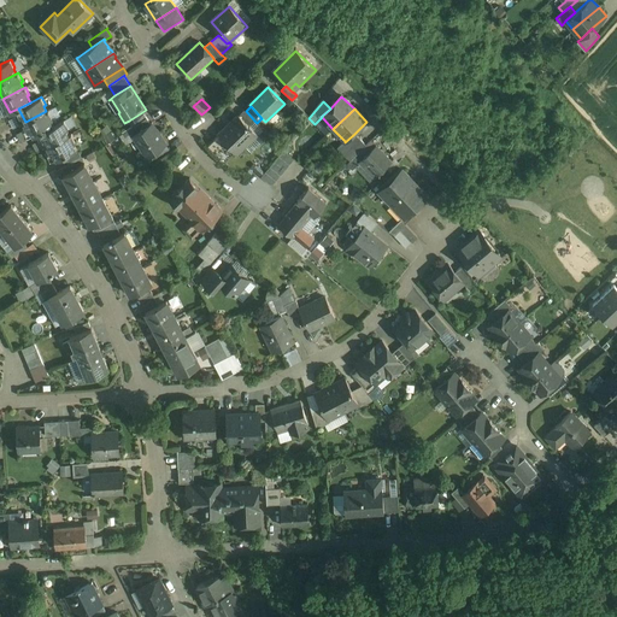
[(46,111),(25,122),(34,136),(41,131),(54,125),(51,119),(53,118),(48,110),(46,111)]
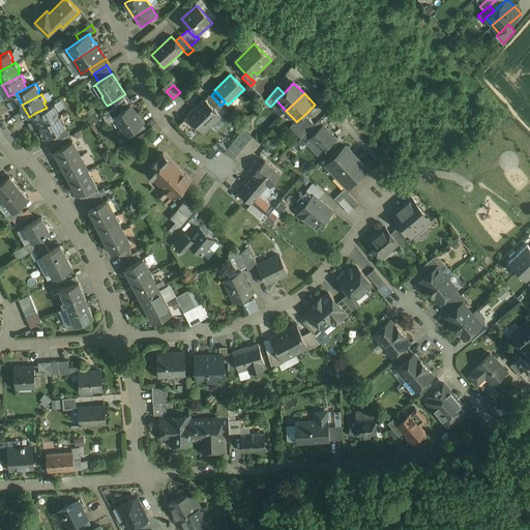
[(211,95),(210,94),(205,99),(214,108),(218,104),(211,95)]
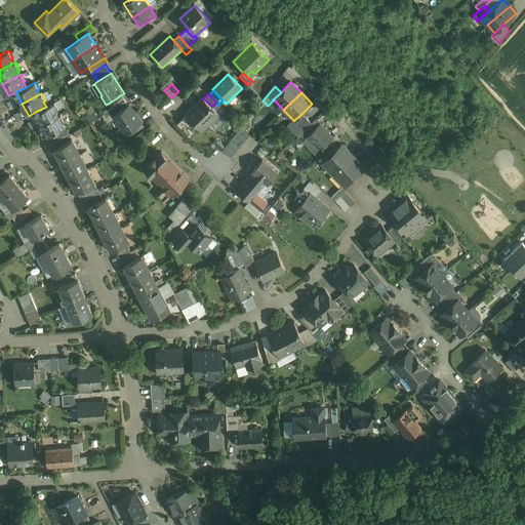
[(121,95),(110,103),(113,108),(125,101),(121,95)]
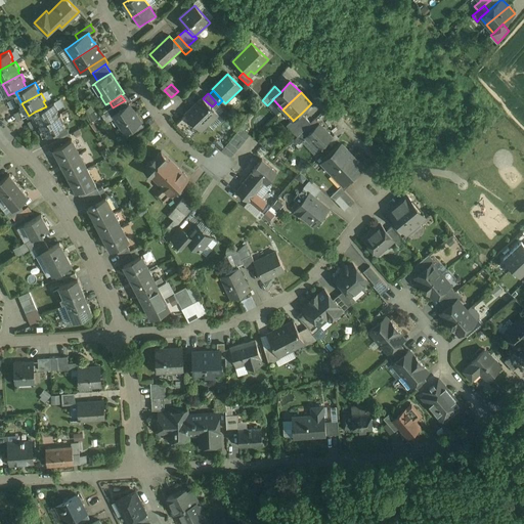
[(203,98),(203,97),(185,115),(186,115),(200,129),(202,131),(218,114),(219,114),(212,106),(203,98)]
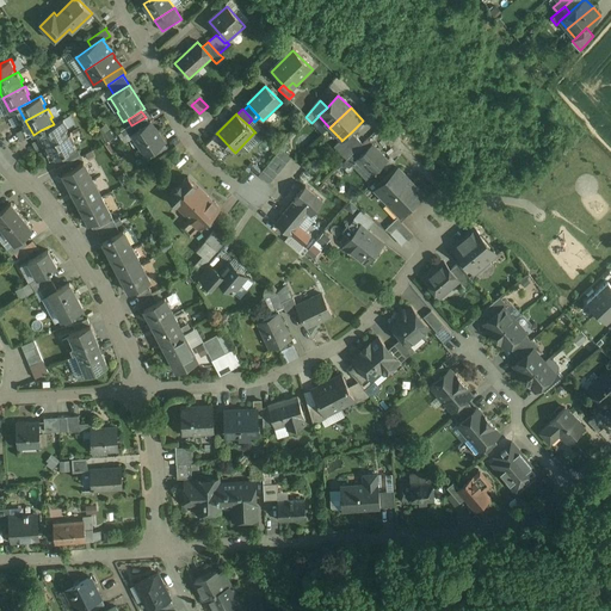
[(146,117),(131,125),(136,131),(149,123),(146,117)]
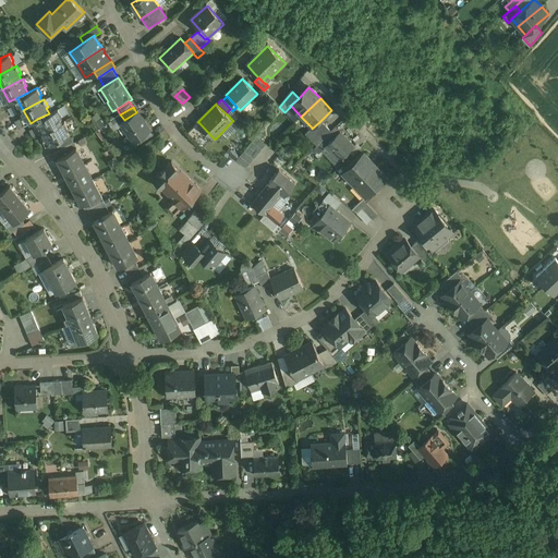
[(49,113),(37,119),(44,132),(63,121),(61,117),(62,116),(58,108),(49,113)]
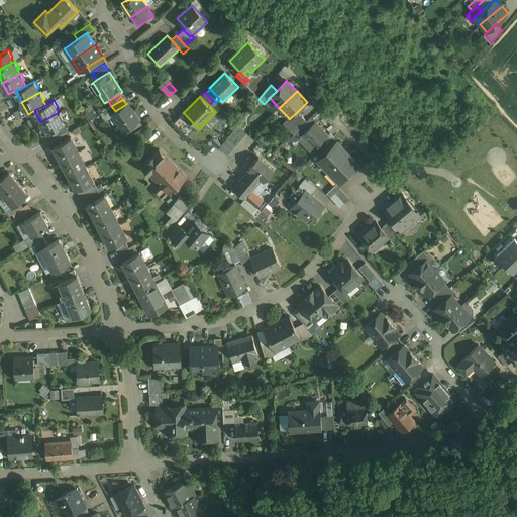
[(126,104),(115,111),(111,113),(123,131),(139,121),(127,103),(126,104)]
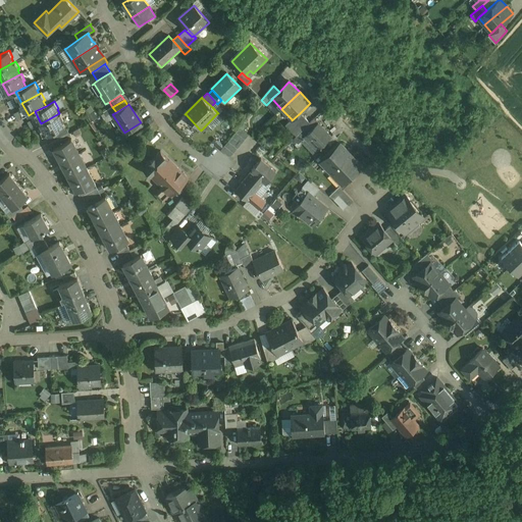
[(59,113),(41,123),(48,135),(54,132),(65,125),(62,120),(64,120),(61,112),(59,113)]
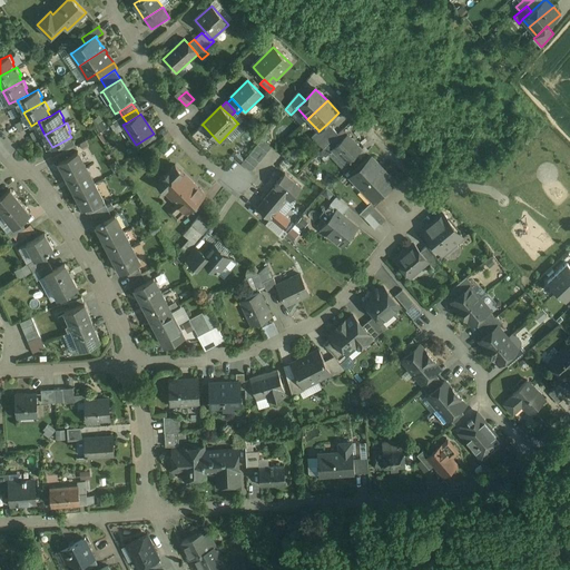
[(327,124),(318,131),(318,130),(312,137),(324,149),(332,141),(338,135),(327,124)]
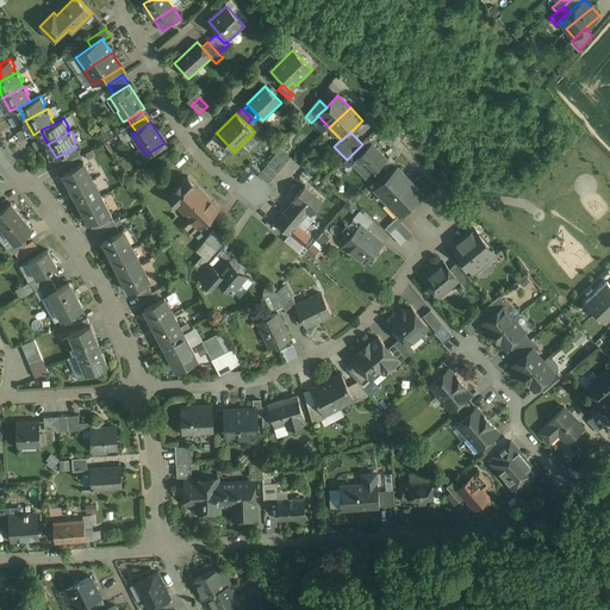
[(232,150),(217,134),(206,144),(222,160),(232,150)]
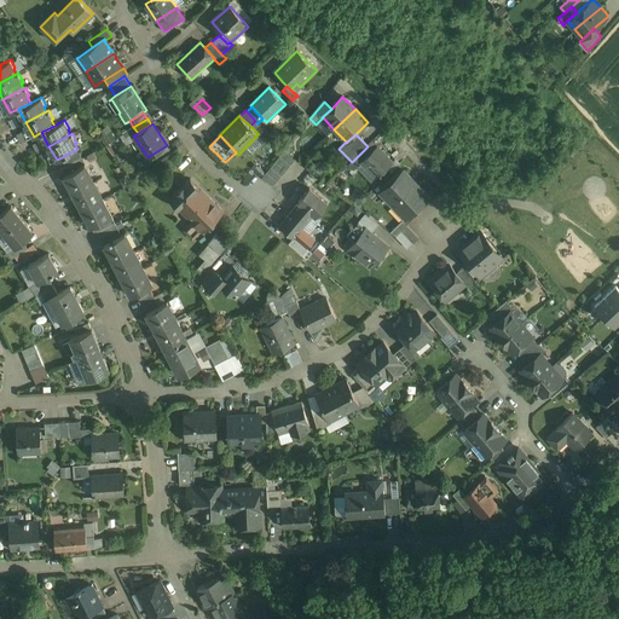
[(365,158),(360,162),(362,163),(376,178),(393,162),(377,146),(365,158)]
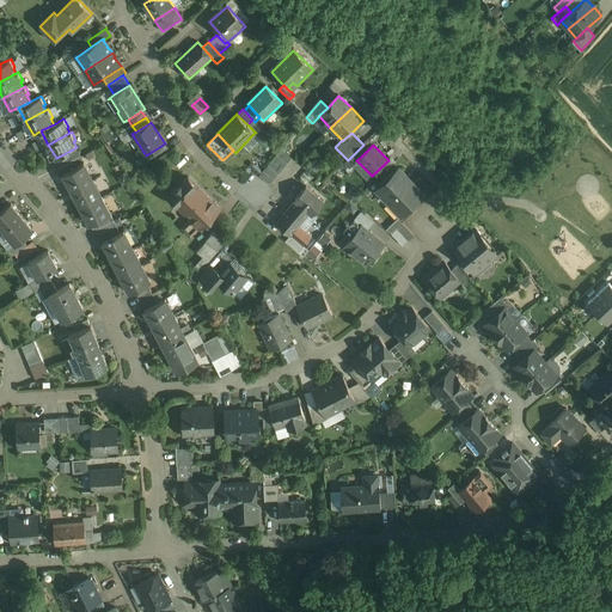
[(77,147),(63,154),(68,163),(73,160),(79,157),(81,155),(77,147)]
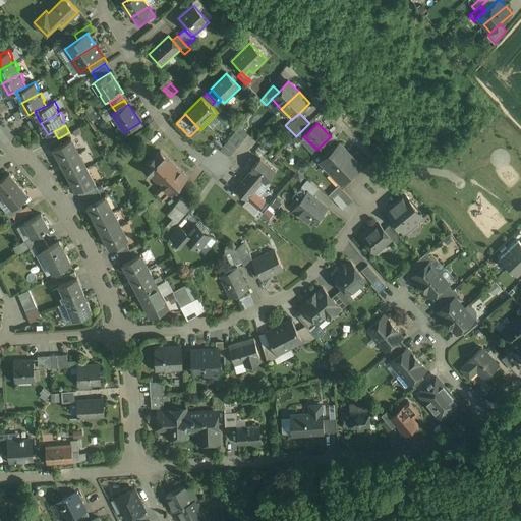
[(239,127),(221,150),(230,158),(248,135),(239,127)]
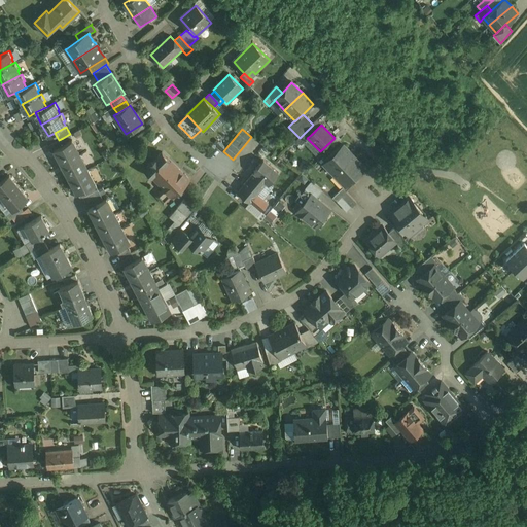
[(300,138),(296,141),(301,145),(308,139),(307,138),(311,135),(307,131),(300,138)]
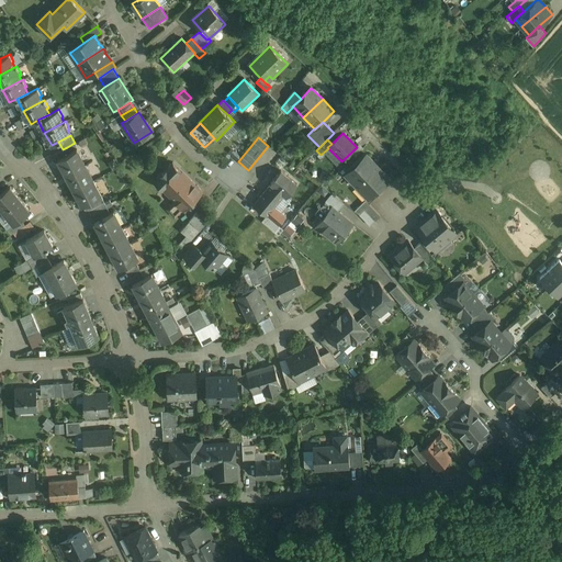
[(63,149),(52,155),(55,161),(58,159),(70,153),(67,147),(63,149)]
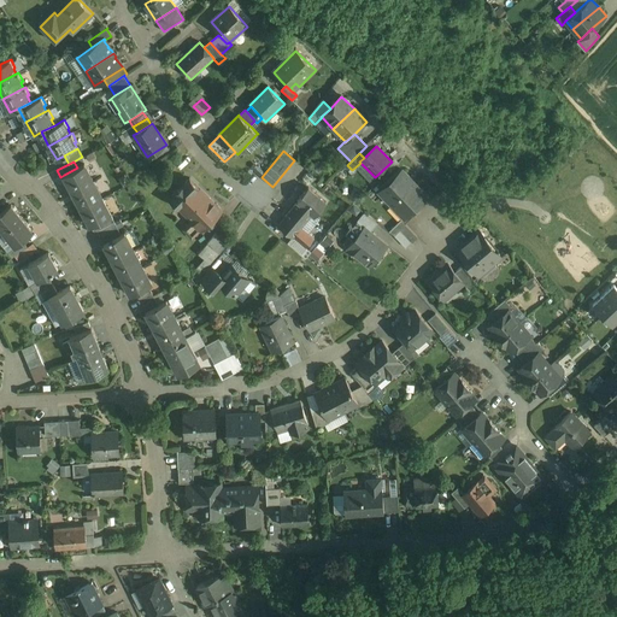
[(77,168),(64,175),(72,192),(94,181),(84,164),(77,168)]
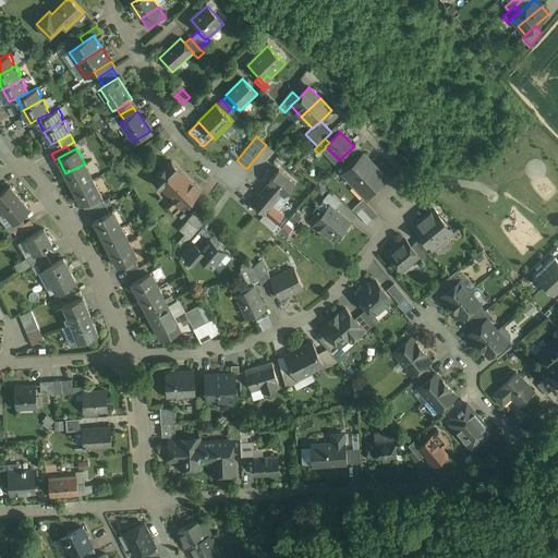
[(364,156),(346,173),(344,174),(354,185),(375,166),(371,161),(372,160),(365,154),(364,155),(364,156)]
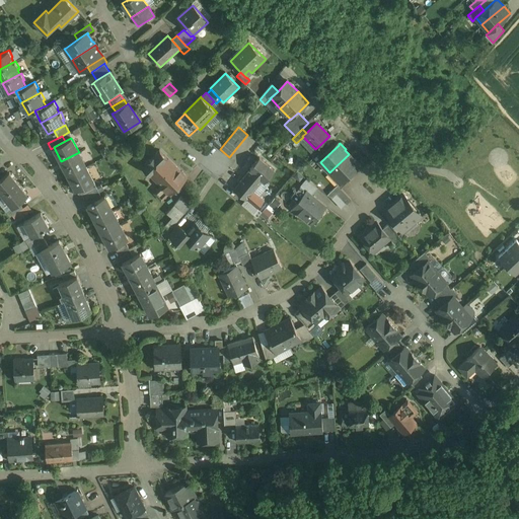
[(168,158),(160,149),(142,166),(151,174),(162,186),(155,193),(164,202),(172,195),(170,193),(187,176),(167,158),(168,158)]
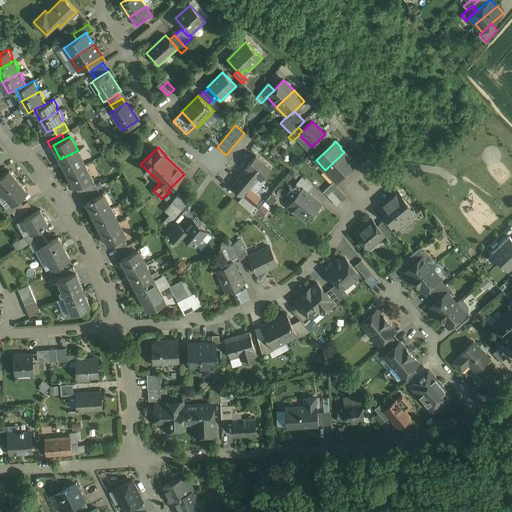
[(78,150),(60,159),(68,173),(85,164),(78,150)]
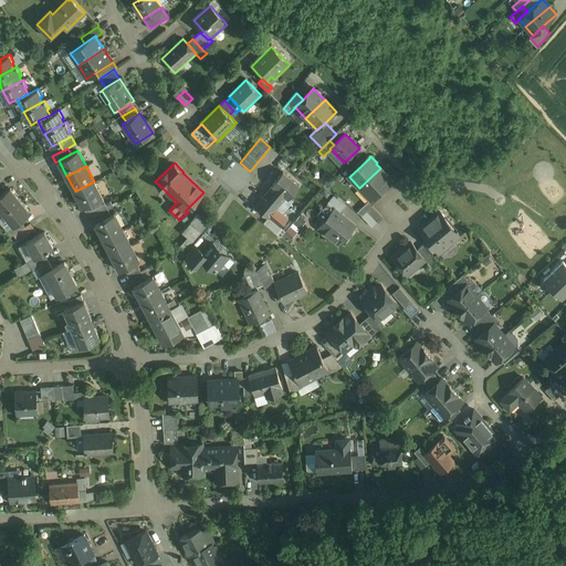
[(380,168),(359,188),(370,199),(371,198),(390,179),(391,179),(385,171),(385,173),(380,168)]
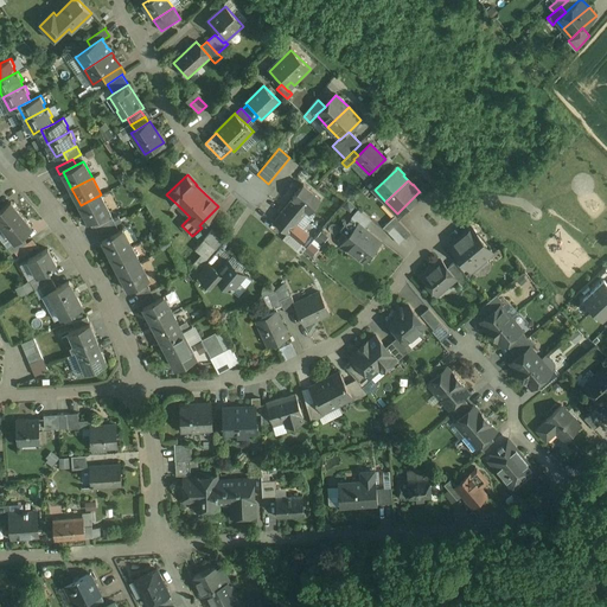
[(321,199),(304,185),(293,198),(308,210),(311,212),(321,199)]
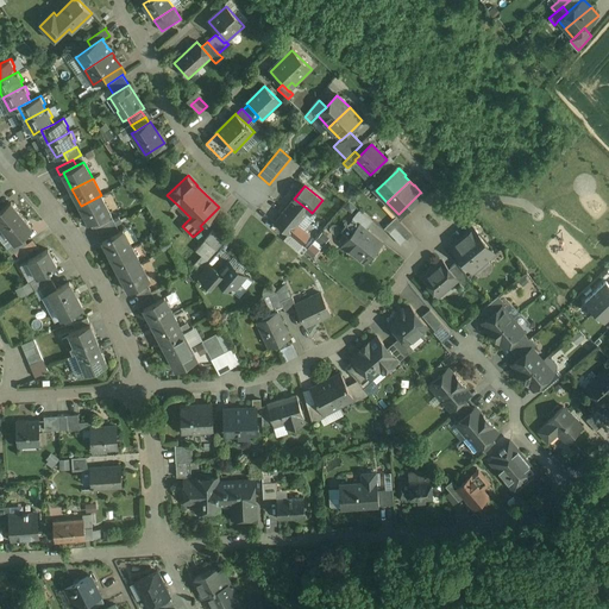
[(359,190),(350,188),(346,199),(356,202),(359,190)]
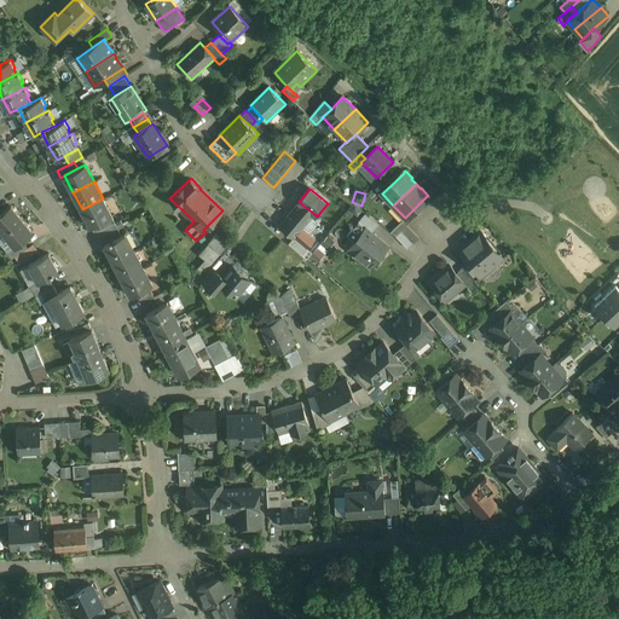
[(103,198),(82,209),(91,226),(111,215),(113,215),(103,198)]
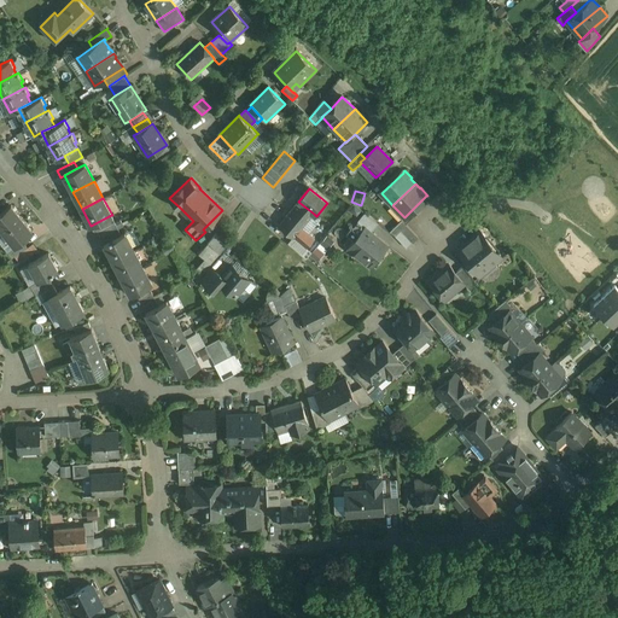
[(298,202),(279,226),(293,238),(302,228),(307,222),(314,214),(298,202)]
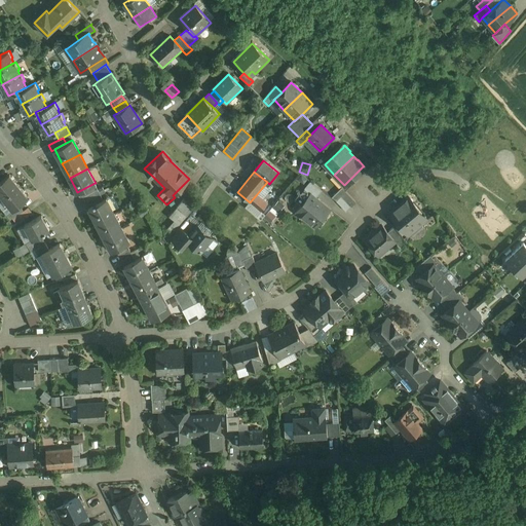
[(19,186),(9,175),(0,182),(0,193),(4,198),(19,186)]
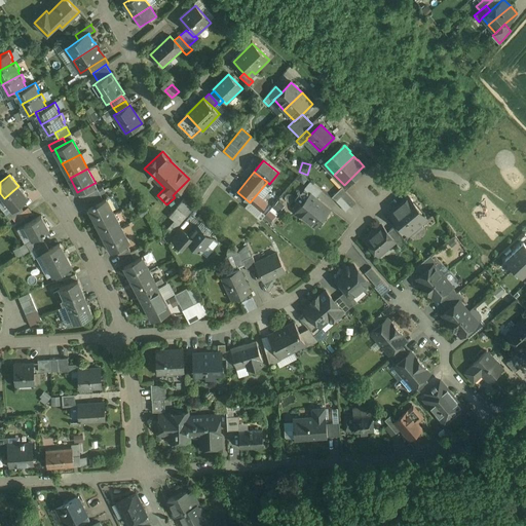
[(323,190),(311,181),(304,189),(305,189),(310,194),(310,193),(316,197),(323,190)]
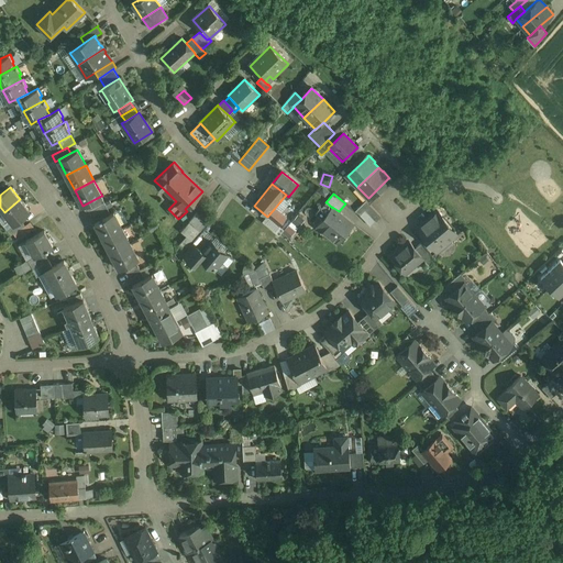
[(101,196),(83,206),(86,212),(89,210),(105,202),(102,196),(101,196)]
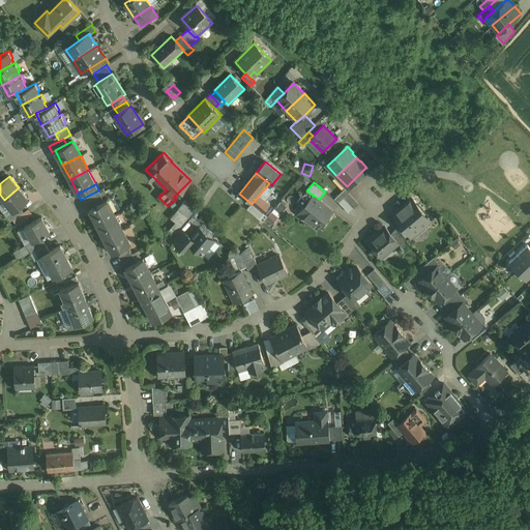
[(19,187),(4,200),(12,210),(19,206),(28,199),(19,187)]
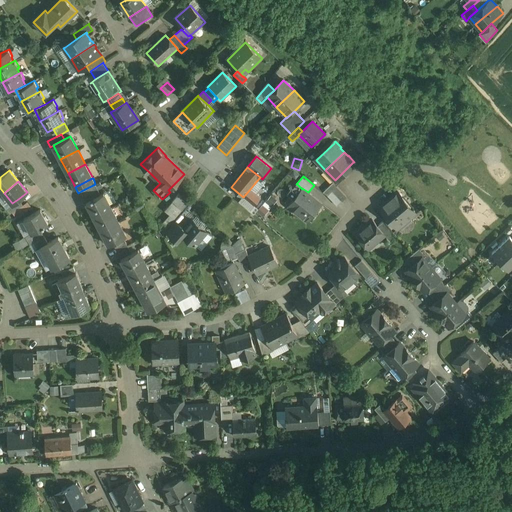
[(333,182),(323,192),(328,196),(332,191),(337,187),(333,182)]
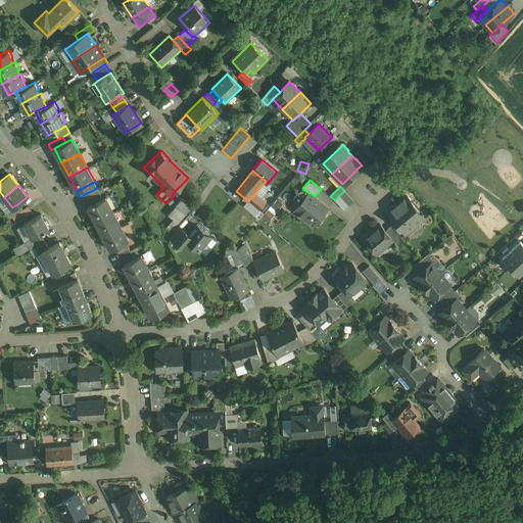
[(97,188),(83,195),(85,201),(100,193),(97,188)]
